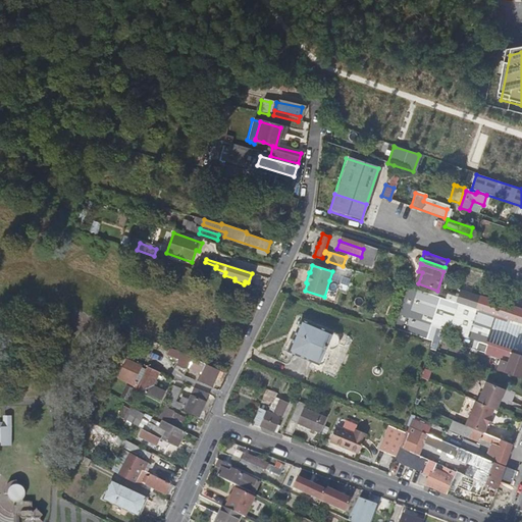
[(487,346),(521,356),(521,325),(520,325),(403,286),(389,327),(433,343),(437,328),(459,336),(487,346)]
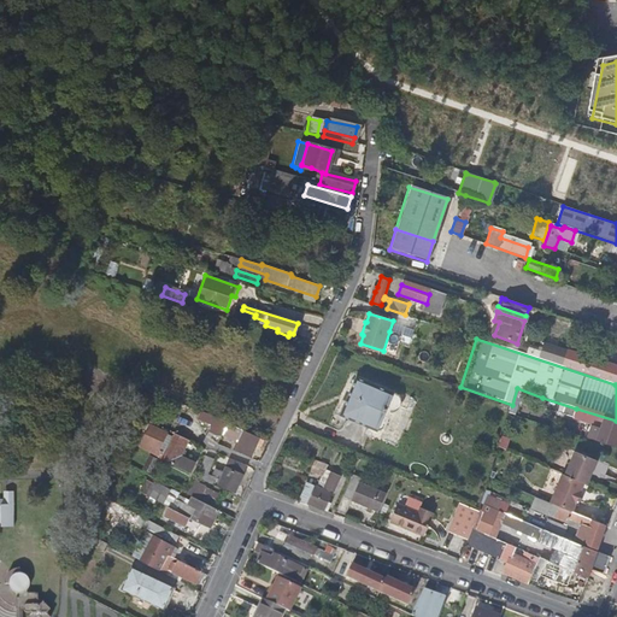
[(356,380),(338,417),(374,434),(376,435),(377,434),(378,434),(380,433),(380,432),(380,430),(380,429),(380,428),(377,425),(381,419),(389,422),(392,422),(395,421),(397,419),(400,416),(401,412),(401,406),(399,403),(398,401),(397,400),(356,380)]
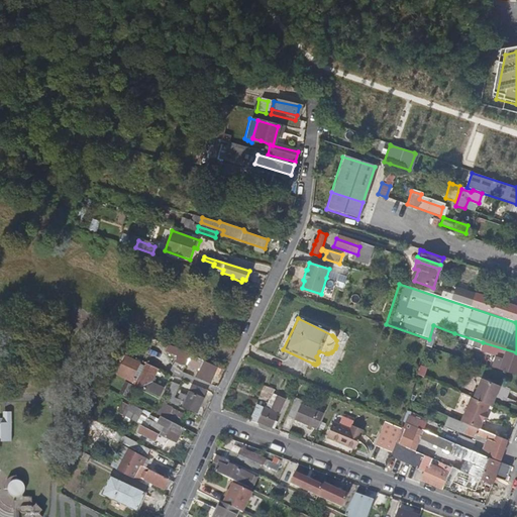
[(500,372),(516,377),(516,374),(516,352),(483,342),(479,351),(496,356),(498,352),(505,354),(500,372)]
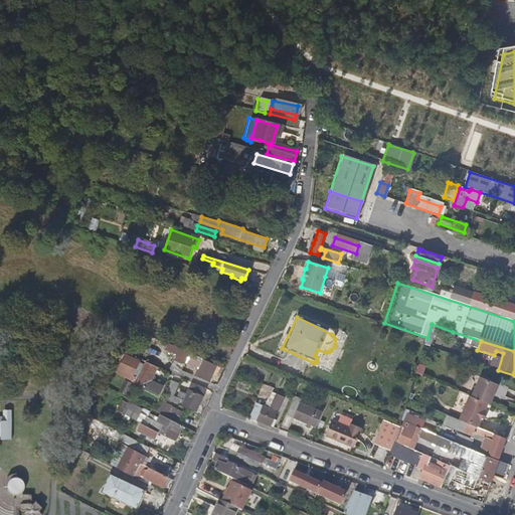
[(197,357),(174,346),(171,353),(176,355),(177,359),(181,361),(181,357),(194,363),(197,357)]
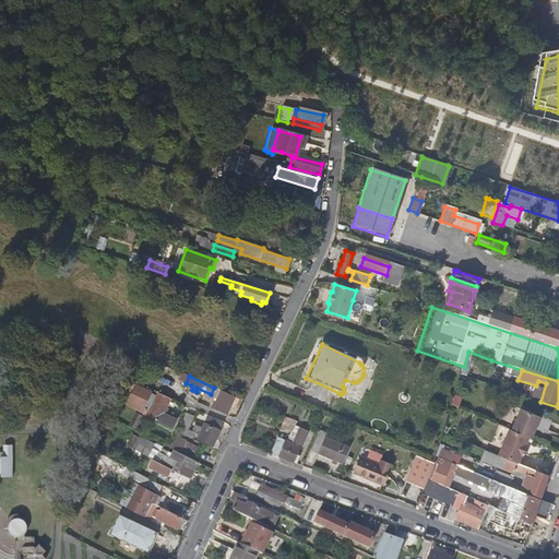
[(129,402),(144,408),(151,393),(137,387),(129,402)]
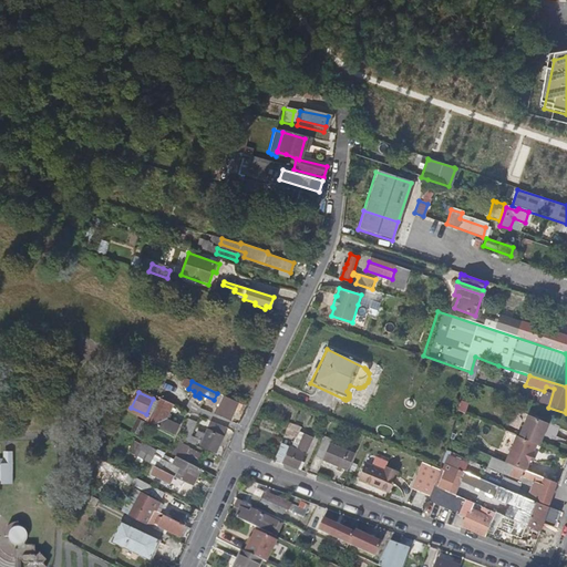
[(238,403),(223,397),(220,401),(217,399),(215,403),(218,405),(215,412),(232,419),(238,403)]
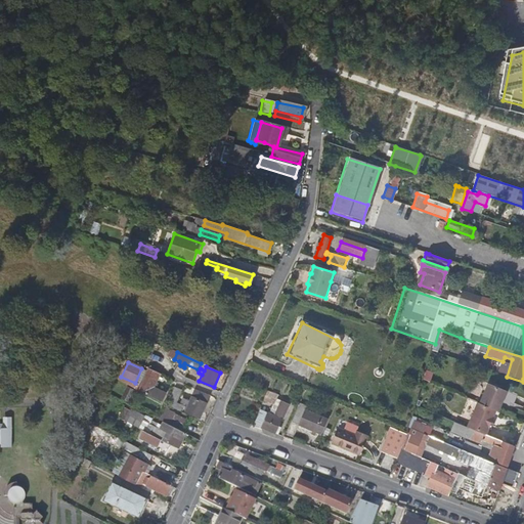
[(149,368),(139,391),(160,401),(164,392),(155,387),(161,374),(149,368)]
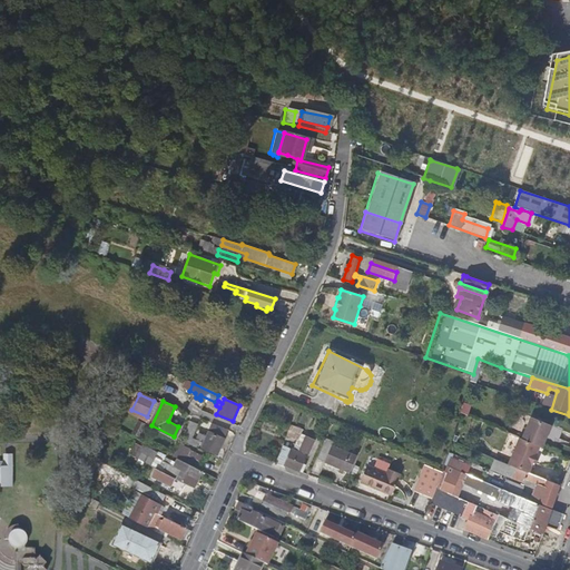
[(550,425),(530,418),(521,439),(539,445),(542,446),(550,425)]
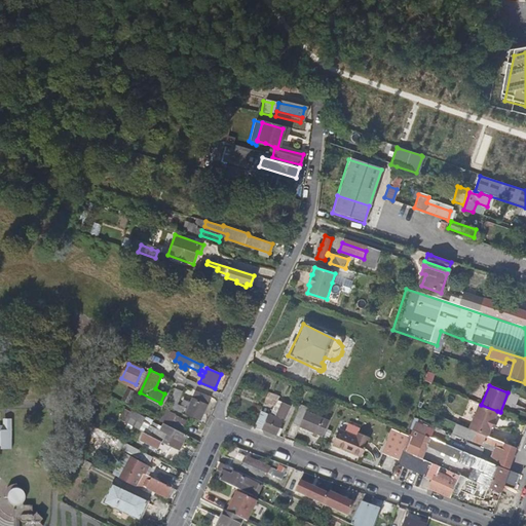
[(179,405),(184,391),(177,388),(170,407),(177,411),(179,405)]
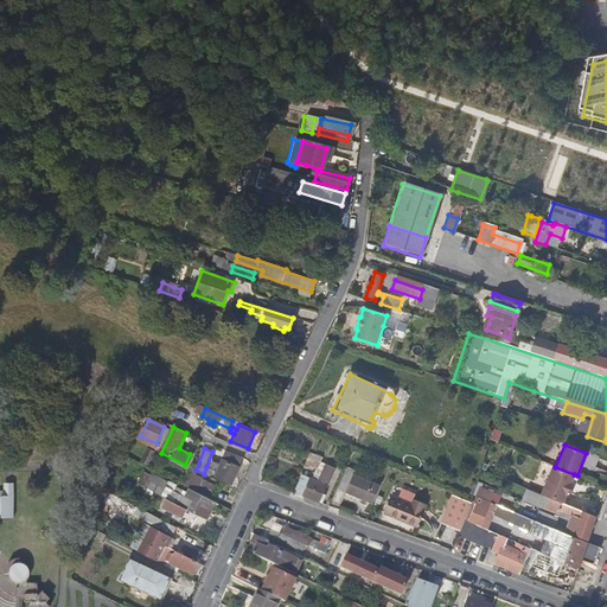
[(227,451),(223,460),(240,467),(243,459),(227,451)]
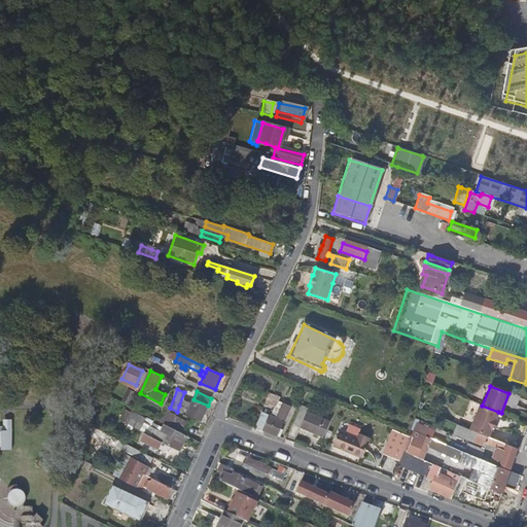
[(208,406),(194,399),(190,403),(184,400),(182,405),(189,408),(186,414),(202,421),(208,406)]
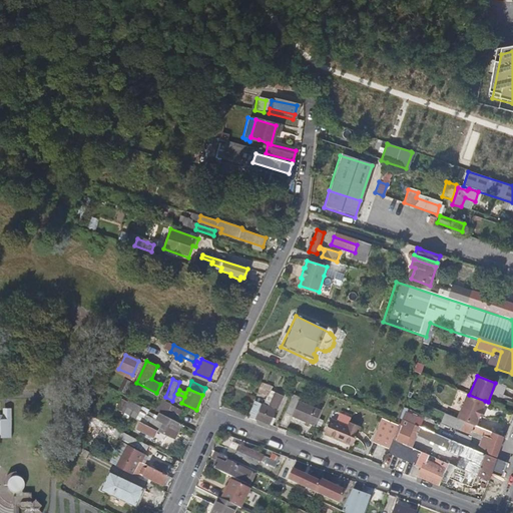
[(469,395),(467,394),(458,417),(476,424),(485,401),(469,395)]
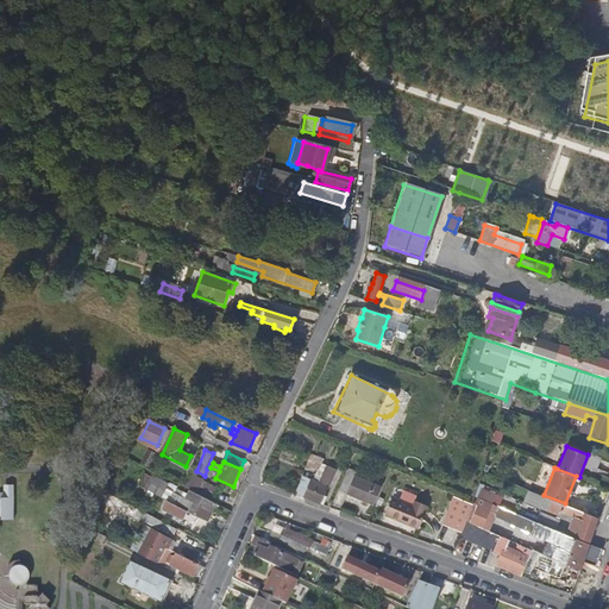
[(356,476),(357,473),(349,470),(340,489),(349,493),(349,494),(374,504),(376,497),(378,490),(370,488),(372,482),(356,476)]
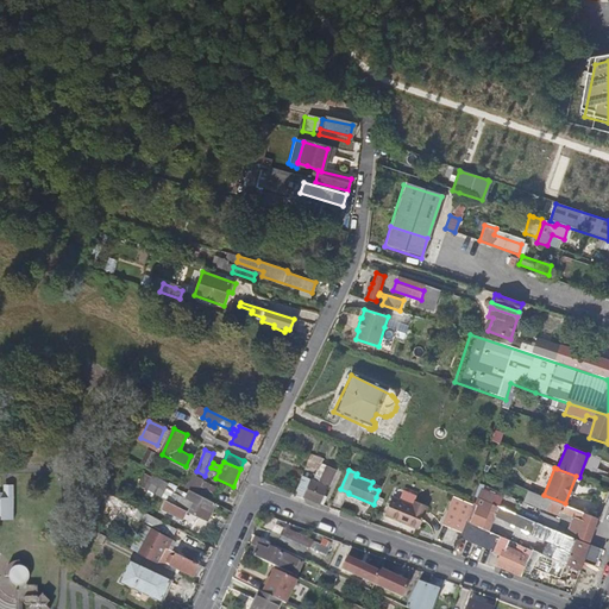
[(297,493),(305,497),(320,503),(332,476),(326,472),(320,484),(305,477),(297,493)]
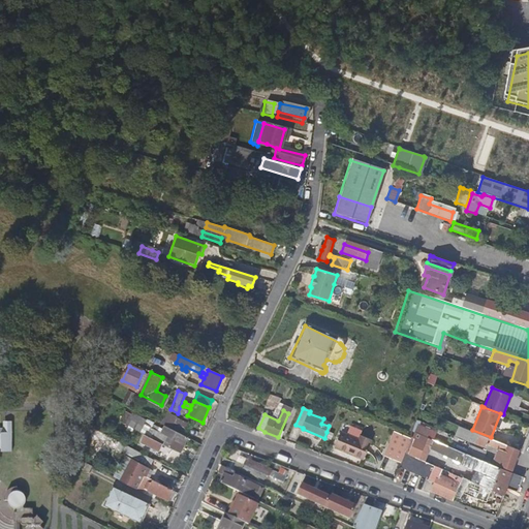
[(136,415),(133,419),(146,427),(149,422),(136,415)]
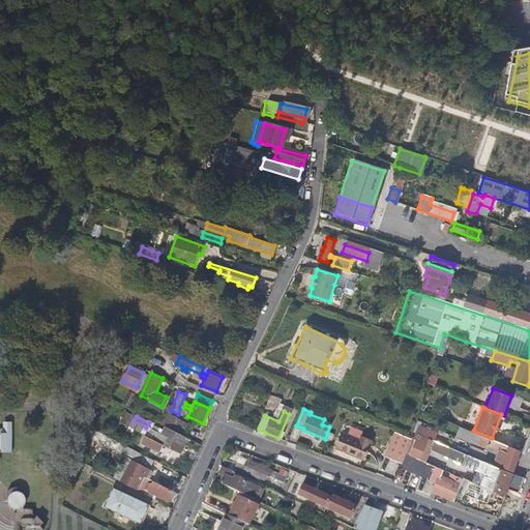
[(188,430),(192,424),(178,417),(175,422),(188,430)]
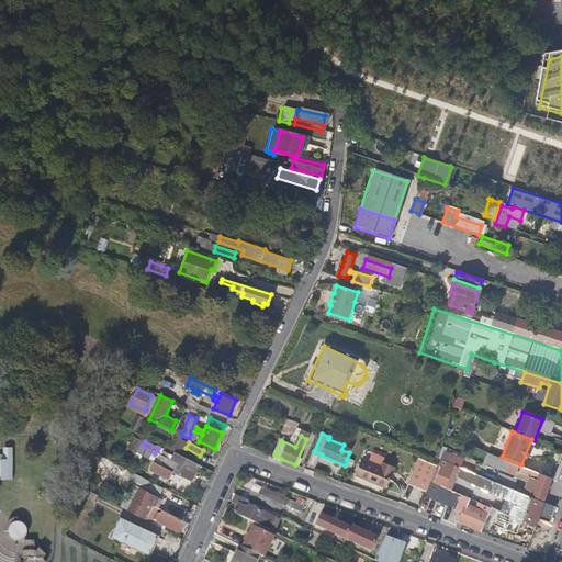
[(4,453),(3,453),(3,458),(13,458),(13,447),(6,447),(4,453)]
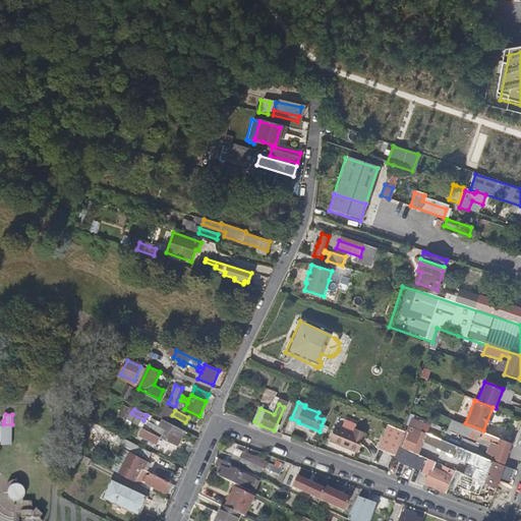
[(184,430),(162,419),(160,422),(151,418),(149,422),(152,423),(148,430),(157,436),(177,446),(184,430)]
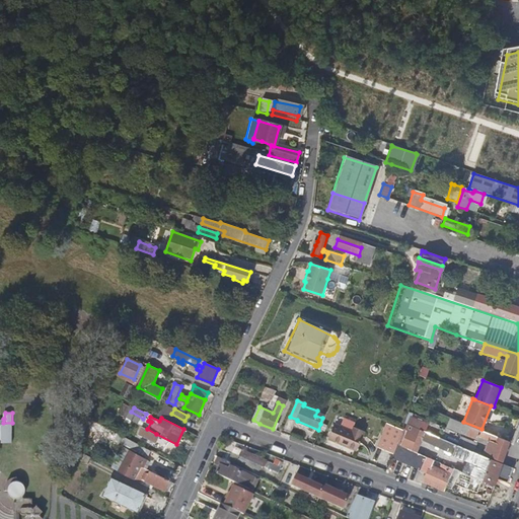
[(3,419),(0,419),(0,439),(2,439),(2,442),(12,442),(12,423),(3,423),(3,419)]
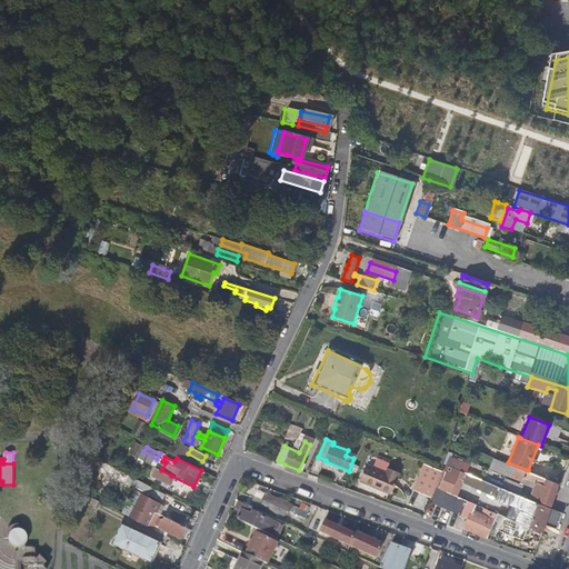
[(365,463),(362,469),(358,480),(389,493),(393,483),(399,471),(387,467),(385,471),(365,463)]
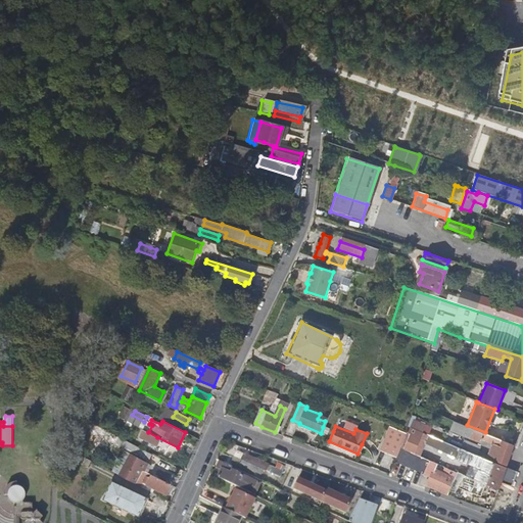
[(514,444),(467,426),(464,435),(471,438),(480,441),(481,439),(492,444),(488,457),(507,464),(514,444)]
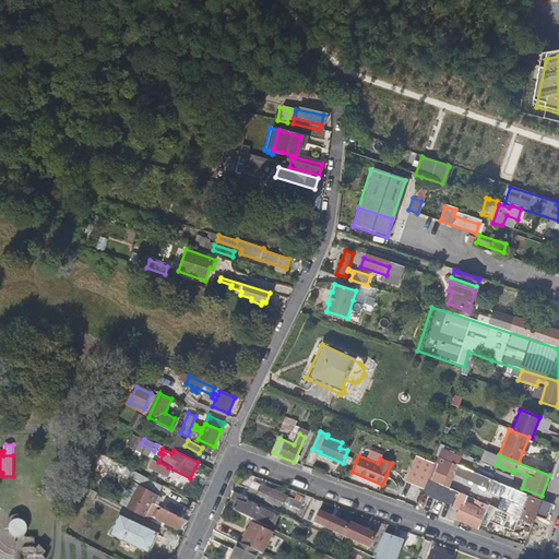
[(452,462),(439,456),(437,462),(439,463),(435,473),(431,471),(429,478),(435,480),(442,484),(452,462)]
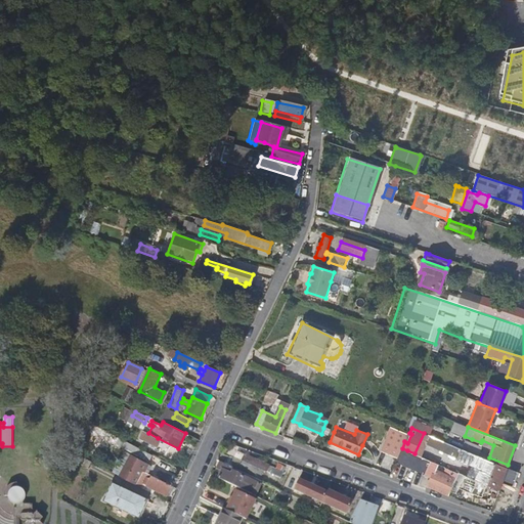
[(147,435),(145,434),(143,438),(155,444),(157,440),(147,435)]
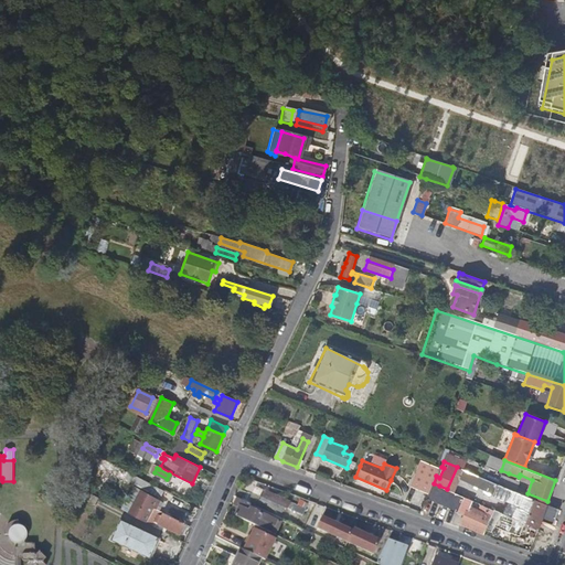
[(499,483),(464,469),(461,476),(471,480),(482,486),(481,487),(494,492),(496,490),(504,494),(508,488),(499,483)]
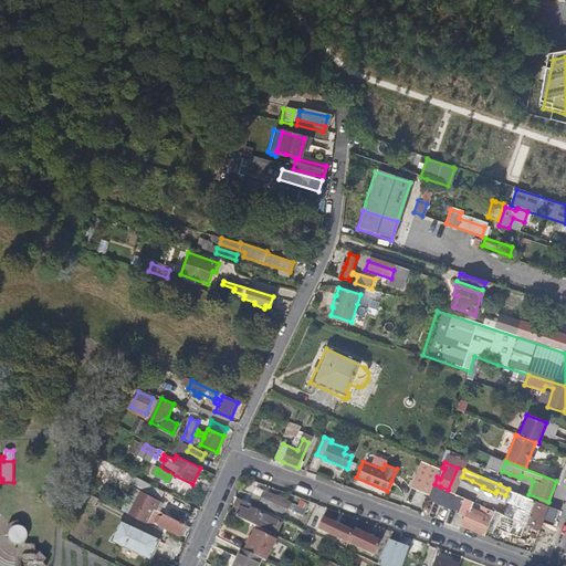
[(132,474),(128,481),(134,484),(136,483),(138,478),(133,475),(132,474)]
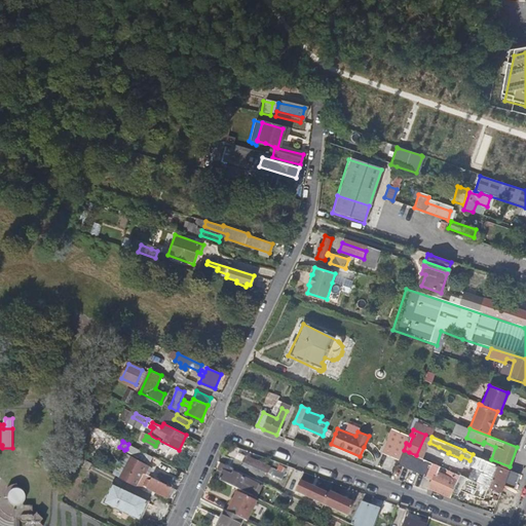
[(464,450),(473,454),(481,457),(484,449),(475,445),(467,443),(464,450)]
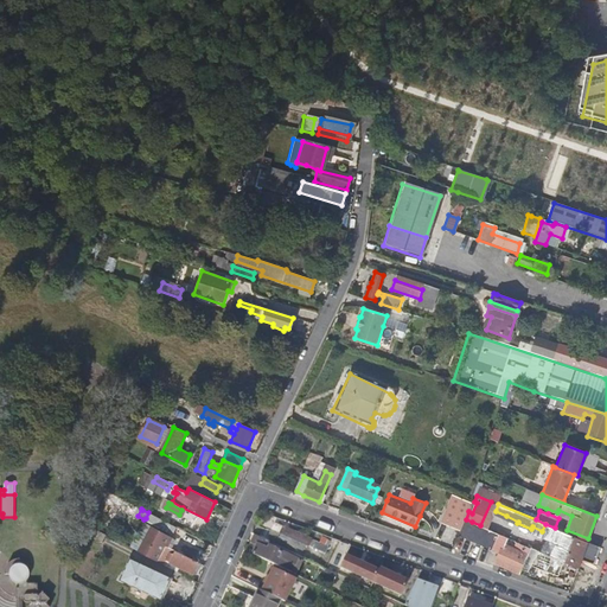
[(148,512),(146,518),(160,525),(163,521),(148,512)]
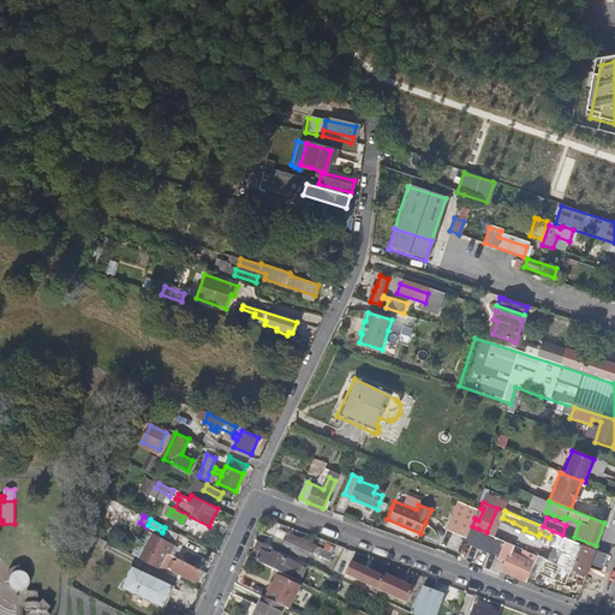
[(463,542),(464,539),(470,525),(458,520),(452,533),(451,536),(463,542)]
